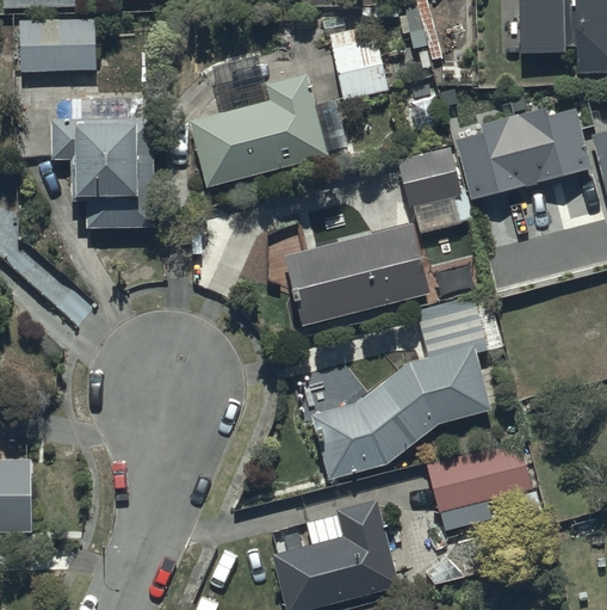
[(516,0),(518,56),(563,56),(563,48),(574,48),(574,75),(606,74),(606,0),(516,0)]
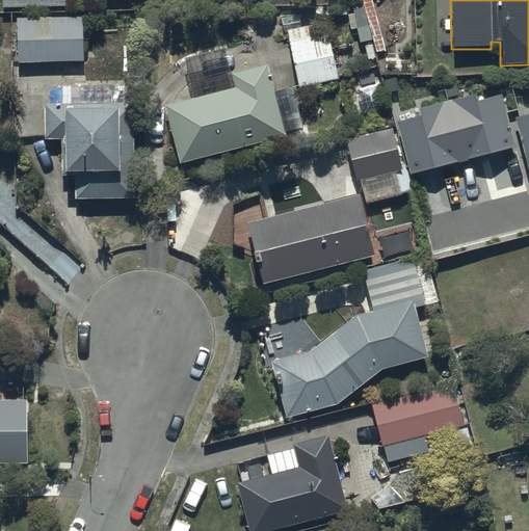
[(16,18),(17,63),(84,61),(82,16),(16,18)]
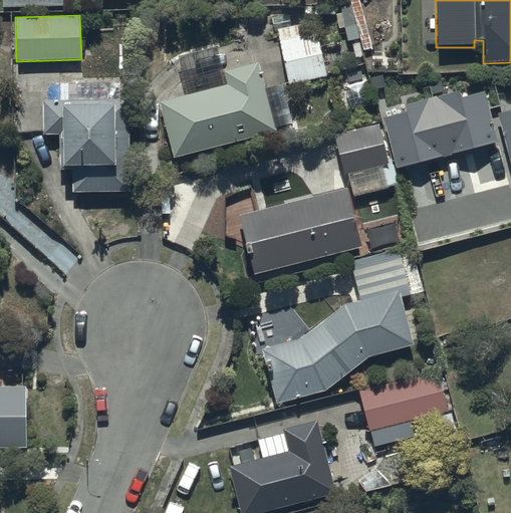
[(317,22),(277,30),(288,85),(328,77),(317,22)]
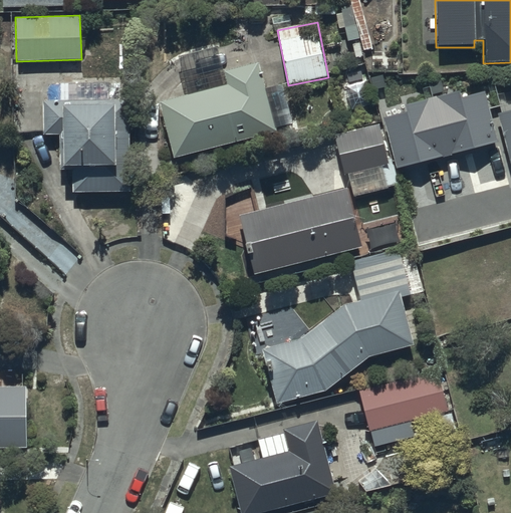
[(159,103),(173,158),(276,131),(259,62),(182,82),(186,96),(159,103)]
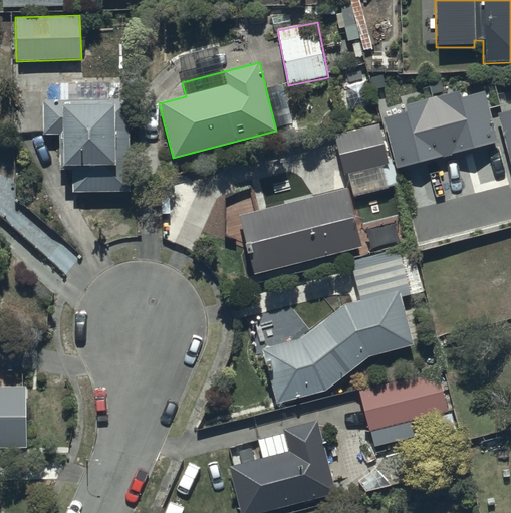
[(62,101),(41,101),(41,135),(56,135),(56,165),(72,165),(72,192),(130,193),(132,98),(109,98),(110,82),(62,82),(62,101)]
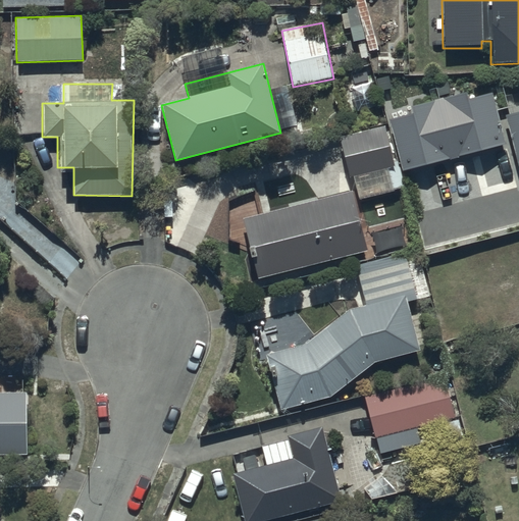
[(505,138),(491,89),(473,93),(467,88),(415,101),(418,112),(397,117),(408,162),(505,138)]
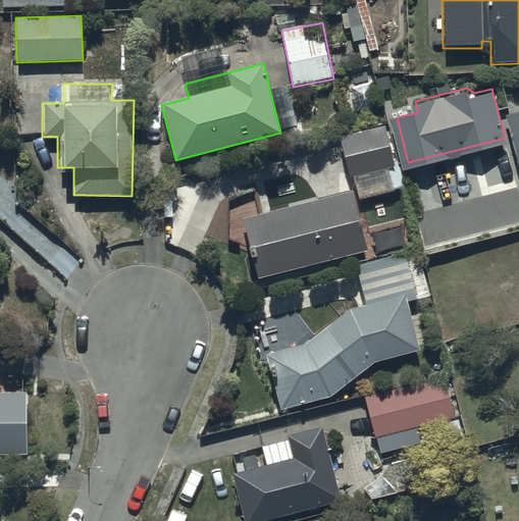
[(518,105),(510,108),(518,140),(518,105)]
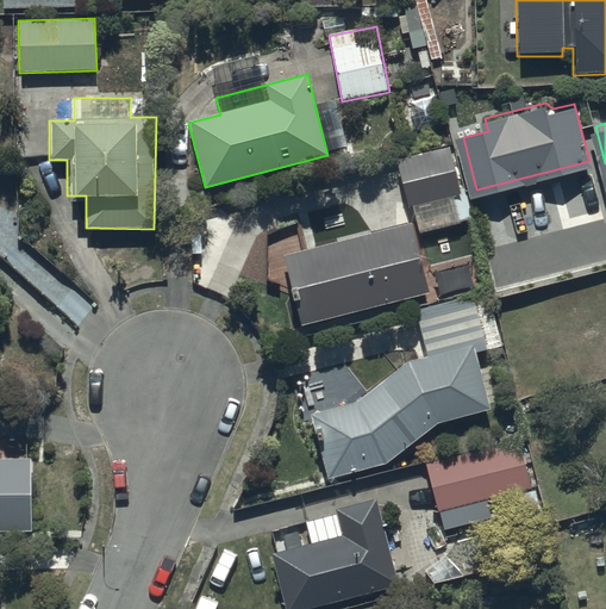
[(453,143),(395,159),(408,205),(464,190),(453,143)]
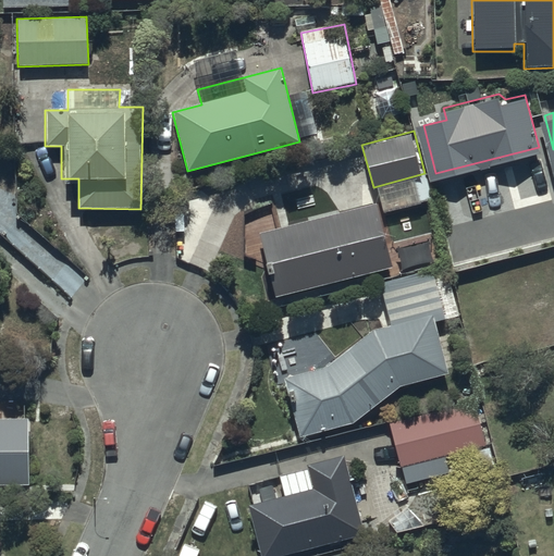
[(258,235),(273,295),(390,266),(374,206),(258,235)]
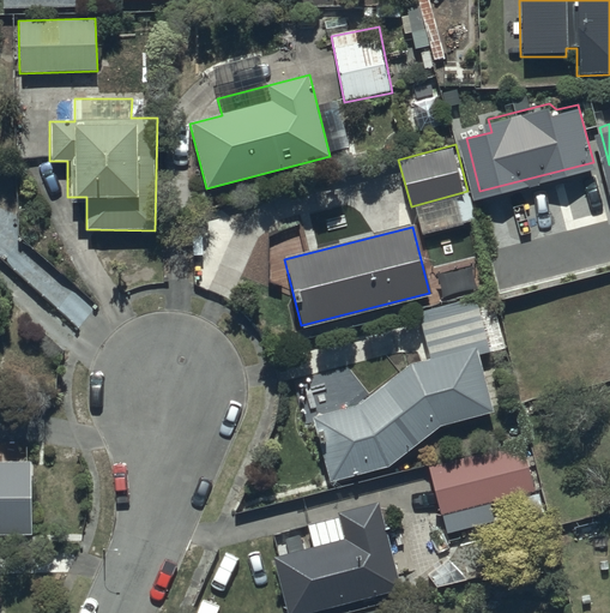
[(494,302),(479,305),(477,296),(418,310),(429,358),(410,362),(356,404),(312,415),(327,480),(388,466),(438,425),(493,412),(479,354),(505,347),(494,302)]
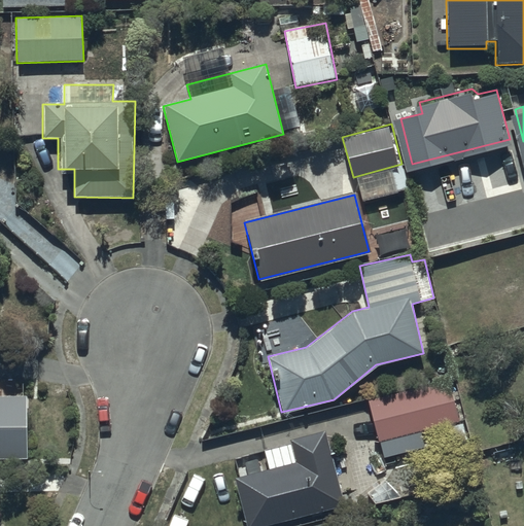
[(368,399),(379,440),(458,422),(449,380),(368,399)]
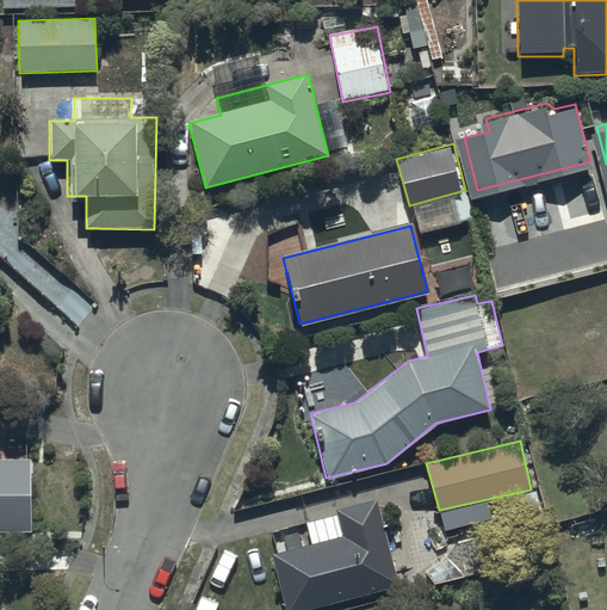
[(0,531),(31,531),(30,457),(0,457),(0,531)]
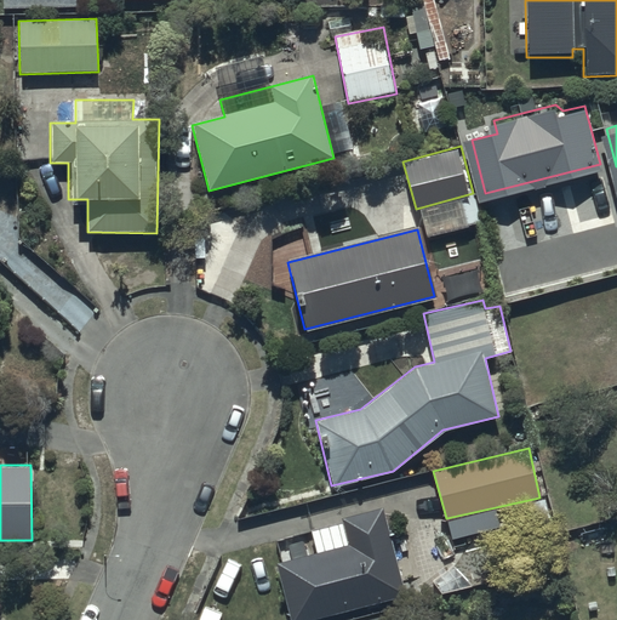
[(276,561),(291,619),(295,619),(406,593),(386,505),(341,516),(342,521),(309,528),(315,552),(276,561)]
